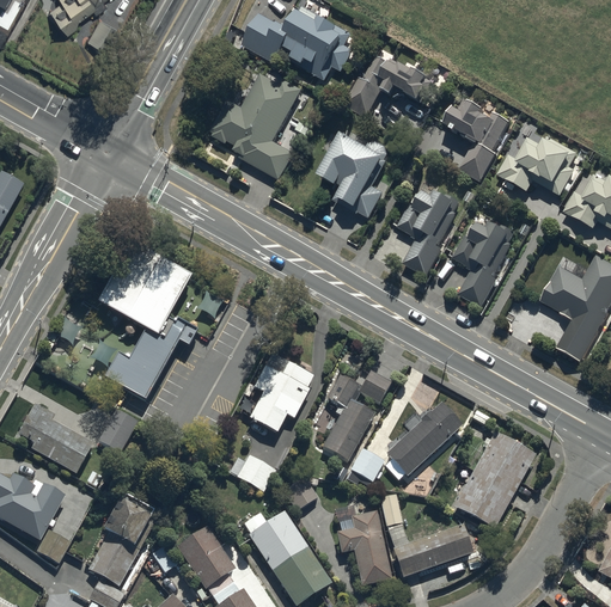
[(42,0),(65,32),(110,0),(42,0)]
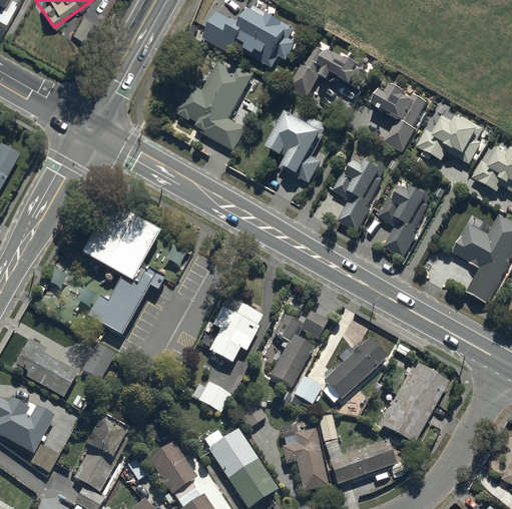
[(301,32),(251,6),(242,23),(215,9),(199,38),(231,55),(235,48),(280,72),(301,32)]
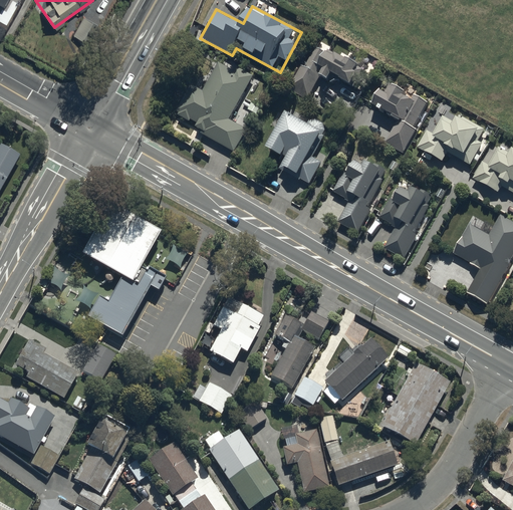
[(352,89),(364,67),(319,42),(292,89),(309,99),(320,78),(331,84),(339,81),(352,89)]
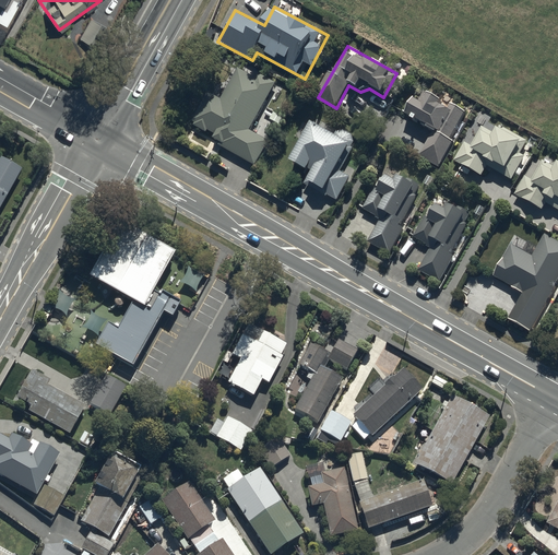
[(211,92),(190,127),(254,165),(269,141),(249,130),(276,83),(241,62),(221,98),(211,92)]
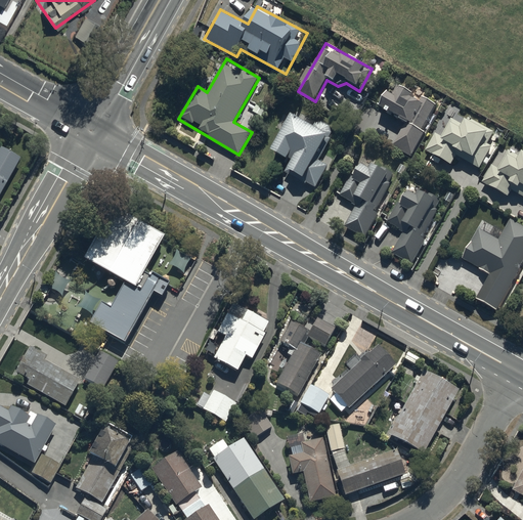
[(393,146),(410,156),(438,102),(423,94),(420,99),(415,96),(418,91),(403,84),(389,93),(382,106),(407,120),(393,146)]
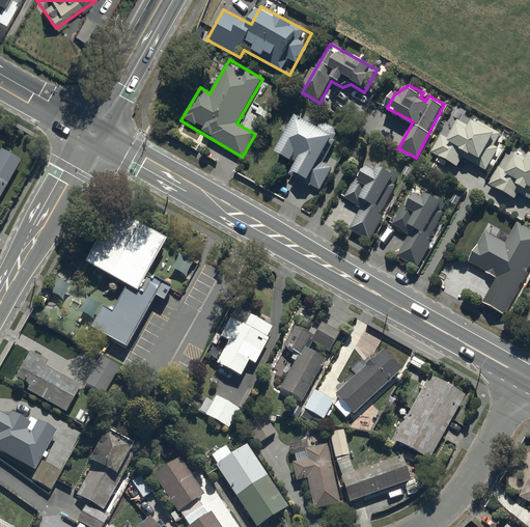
[(297,118),(275,156),(295,167),(290,174),(322,191),(334,168),(322,162),(336,135),(335,128),(329,123),(319,123),(316,130),(297,118)]
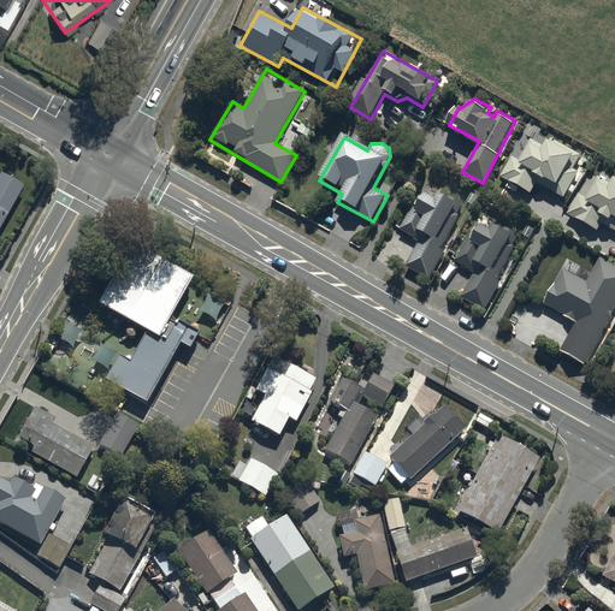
[(513,154),(500,177),(532,194),(537,185),(562,200),(577,173),(573,170),(583,154),(553,137),(548,147),(533,138),(521,160),(513,154)]
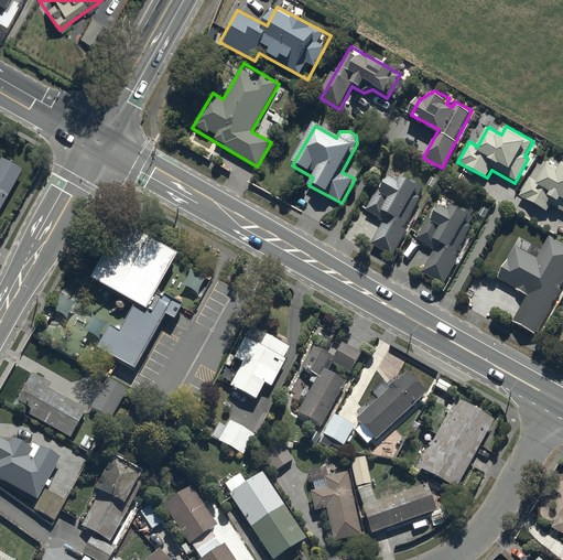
[(0,208),(22,171),(1,159),(0,161),(0,208)]
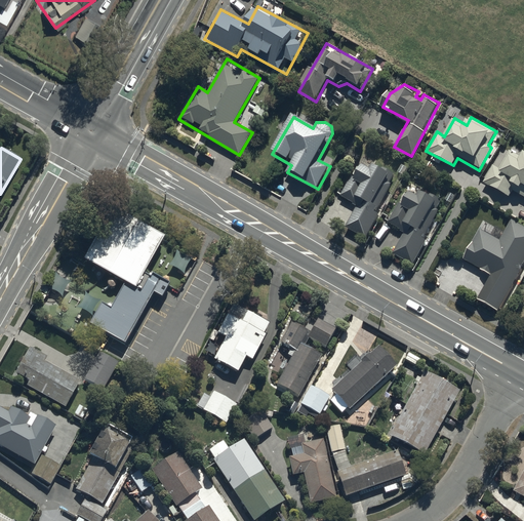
[(492,164),(482,183),(509,197),(514,191),(523,196),(523,155),(523,157),(511,151),(500,168),(492,164)]
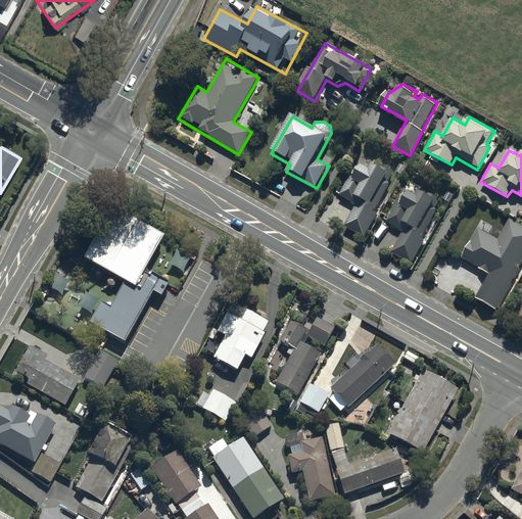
[(344,228),(363,238),(396,175),(371,161),(367,169),(360,166),(357,170),(349,176),(338,196),(357,205),(344,228)]
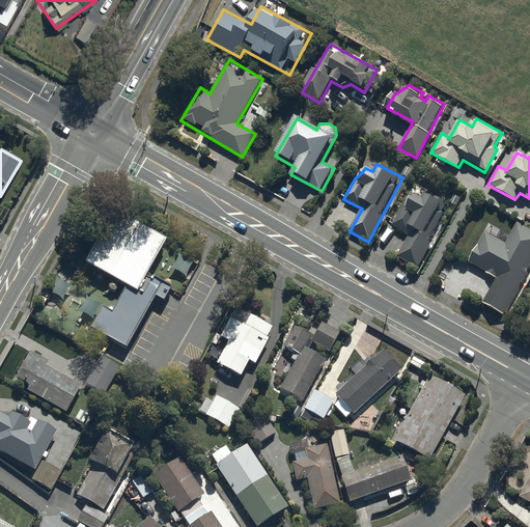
[(398,257),(417,267),(451,203),(425,190),(421,197),(414,193),(411,198),(403,204),(392,225),(410,234),(398,257)]
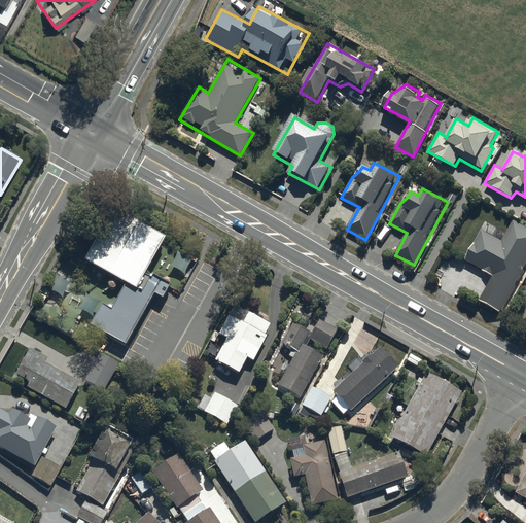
[(163,235),(112,207),(83,256),(116,275),(90,322),(124,342),(152,290),(162,295),(169,282),(151,272),(149,275),(143,271),(163,235)]
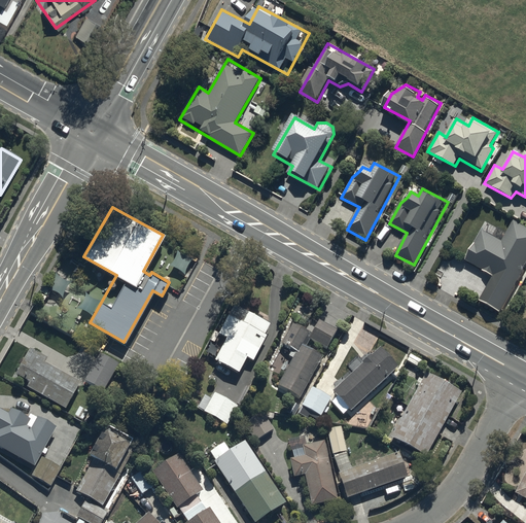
[(480,302),(498,312),(525,263),(525,225),(514,219),(502,240),(483,229),(465,260),(493,276),(480,302)]
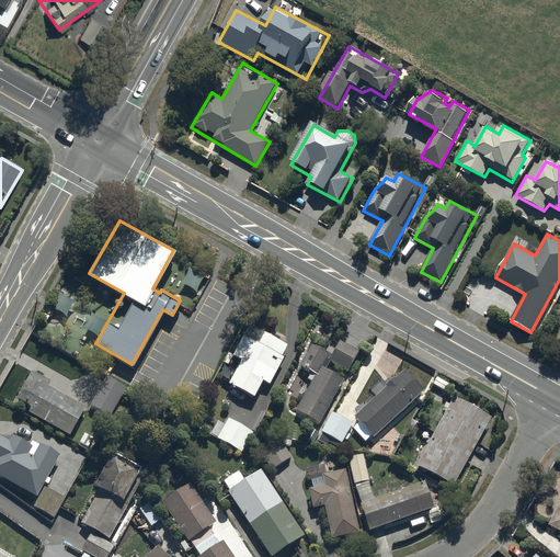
[(286,344),(250,324),(232,354),(241,360),(229,382),(251,394),(265,370),(270,373),(286,344)]
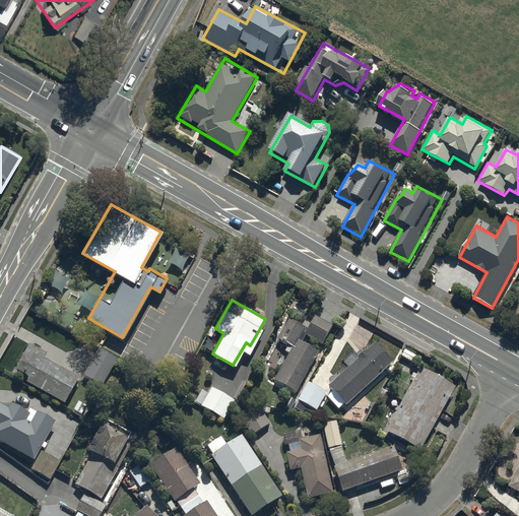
[(318,349),(302,340),(306,332),(322,341),(331,326),(315,316),(307,329),(288,319),(278,337),(293,345),(273,380),(294,391),(318,349)]
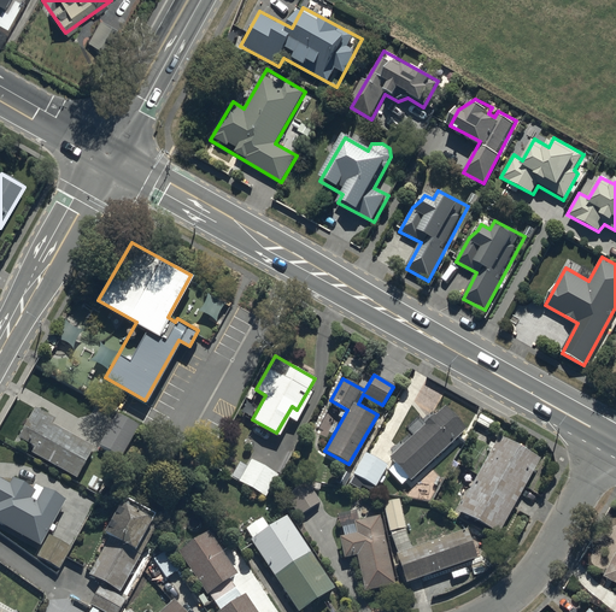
[(53,418),(37,409),(23,434),(39,443),(34,451),(75,475),(93,445),(52,421),(53,418)]
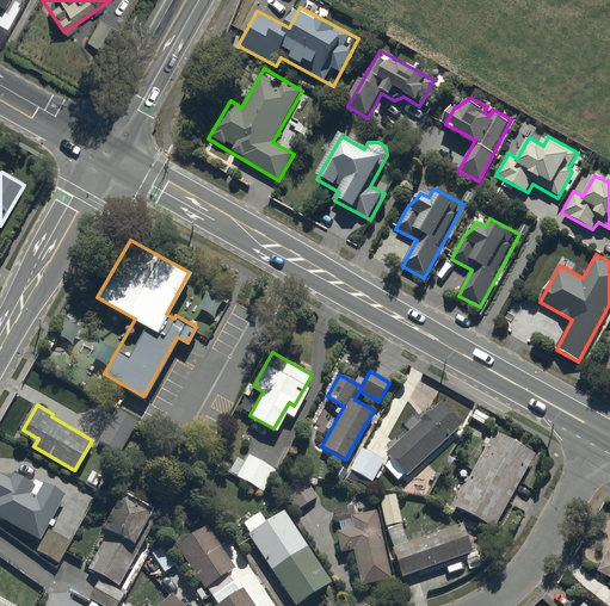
[(441,404),(386,450),(406,475),(461,430),(441,404)]
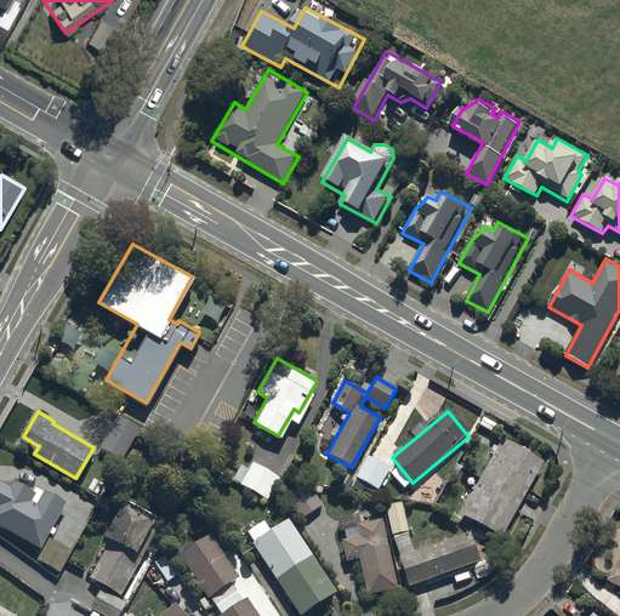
[(142,428),(118,414),(101,446),(124,460),(142,428)]
